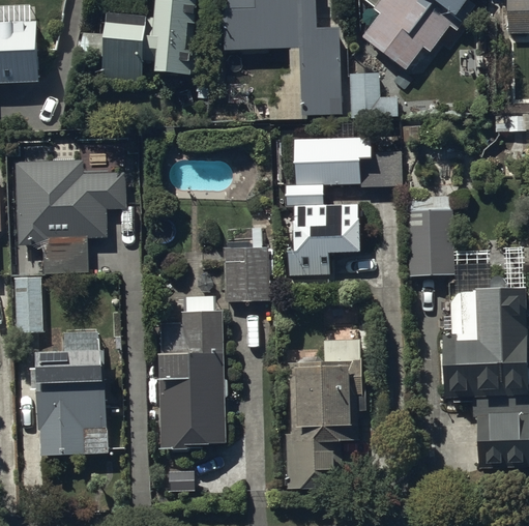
[(156,0),(154,18),(107,12),(103,79),(142,81),(143,63),(154,61),(153,75),(190,76),(198,0),(156,0)]
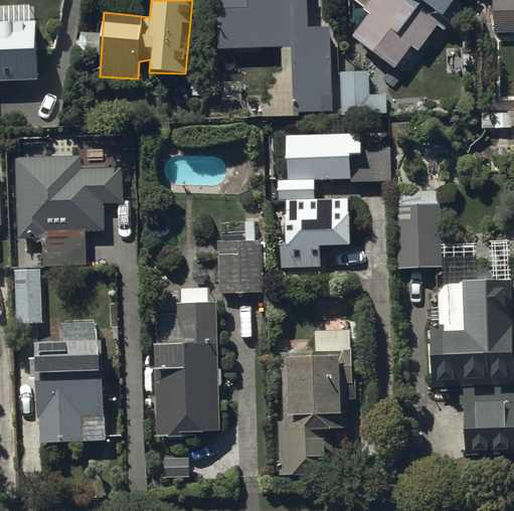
[(341,71),(330,71),(329,27),(306,26),(306,0),(214,0),(216,49),(281,48),(281,76),(274,76),(274,82),(266,82),(266,102),(247,102),(247,115),(299,115),(299,112),(331,112),(331,110),(341,110),(341,114),(388,114),(388,94),(367,94),(368,70),(341,69),(341,71)]
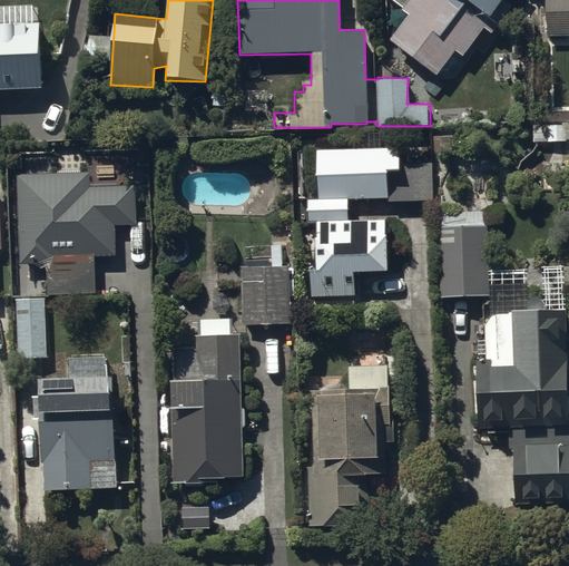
[(392,0),(402,7),(402,10),(409,15),(381,52),(428,88),(454,51),(461,56),(487,23),(493,29),(517,0),(392,0)]
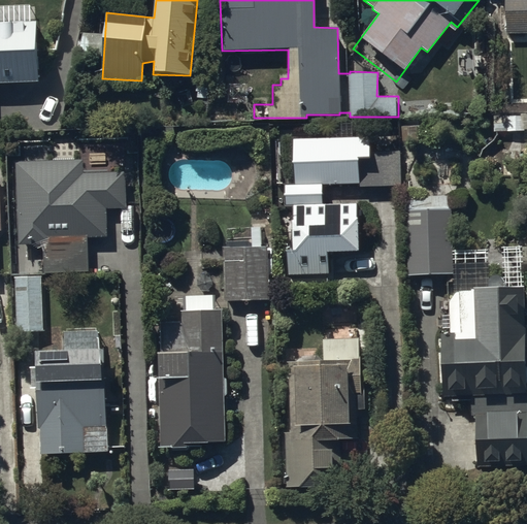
[(504,0),(505,32),(526,31),(526,0),(504,0)]
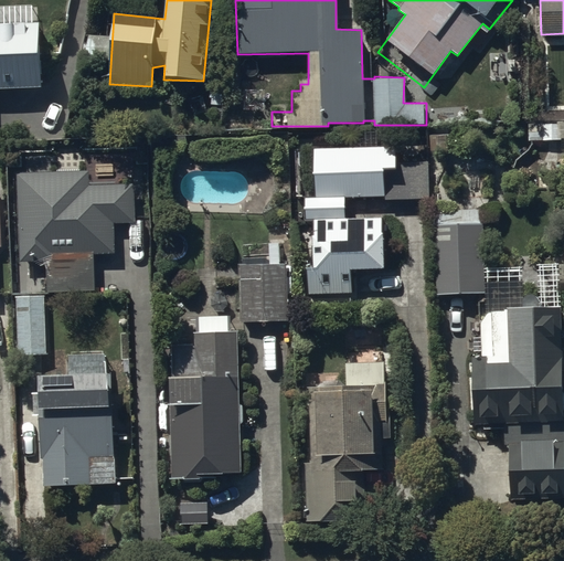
[(38,23),(0,24),(0,90),(41,88),(41,60),(38,61),(38,23)]
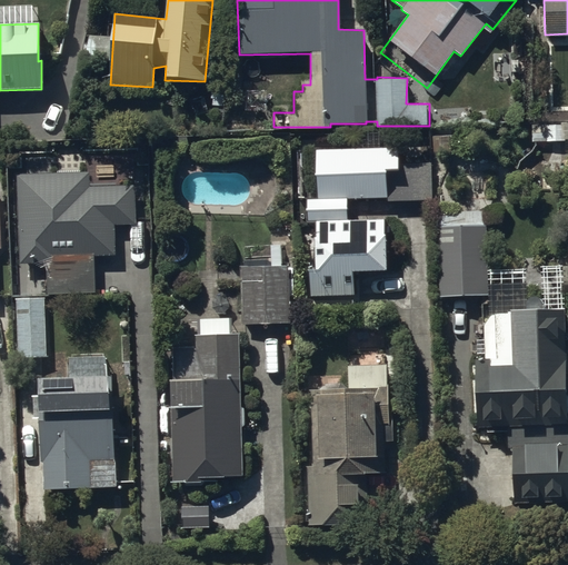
[(399,148),(315,148),(316,197),(305,196),(305,221),(314,221),(314,268),(307,268),(307,295),(354,295),(354,275),(385,275),(385,218),(347,218),(347,198),(387,198),(387,200),(432,200),(431,161),(399,161),(399,148)]
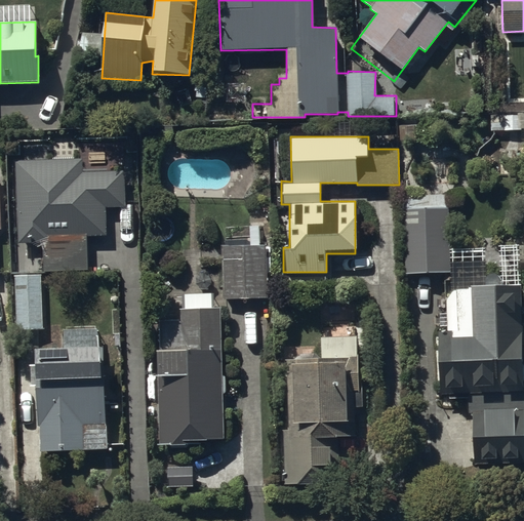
[(80,158),(15,159),(17,242),(44,241),(44,269),(89,269),(88,235),(106,234),(105,205),(123,205),(123,170),(107,171),(106,160),(80,161),(80,158)]
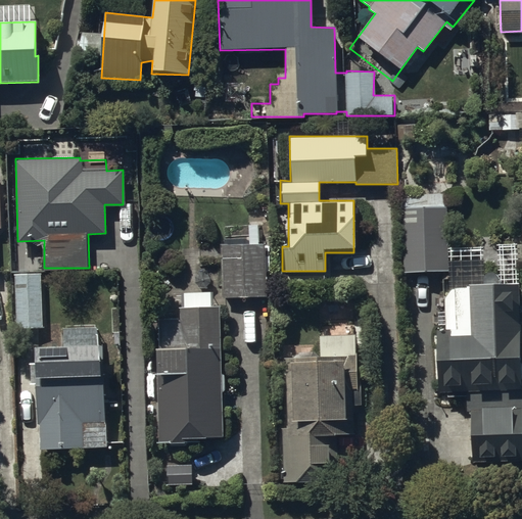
[(448,206),(400,207),(402,272),(451,271),(448,206)]
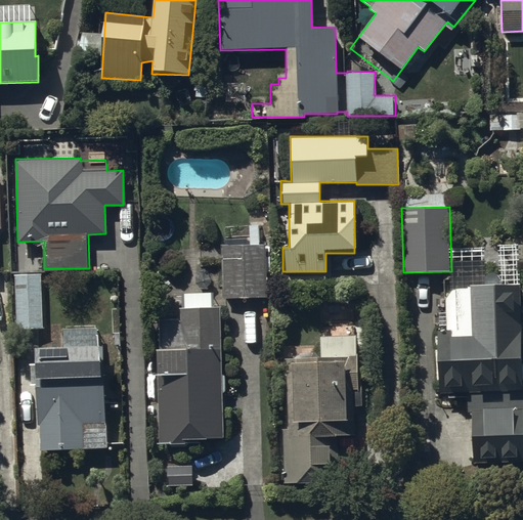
[(265,246),(220,246),(222,299),(267,297),(265,246)]
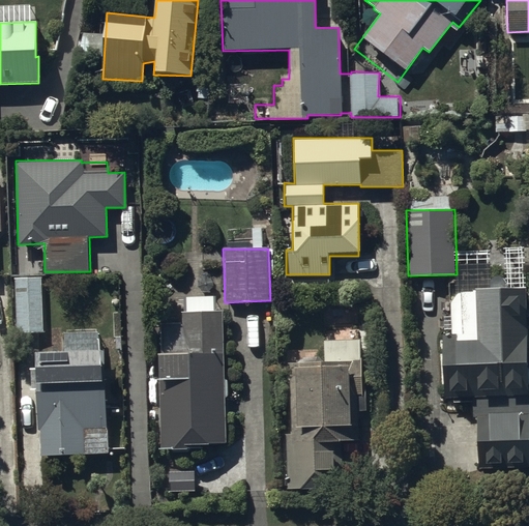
[(492,276),(490,280),(490,291),(458,292),(450,301),(444,297),(437,302),(437,311),(443,315),(444,334),(442,334),(443,402),(473,402),(473,417),(477,416),(479,468),(528,467),(528,438),(525,287),(507,288),(507,280),(505,275),(492,276)]
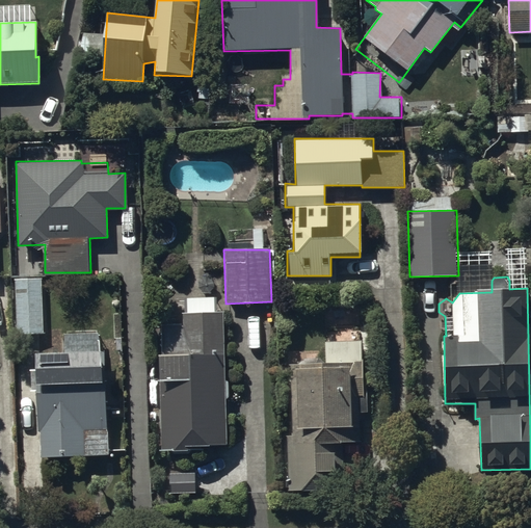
[(41,278),(15,279),(17,333),(42,332),(41,278)]
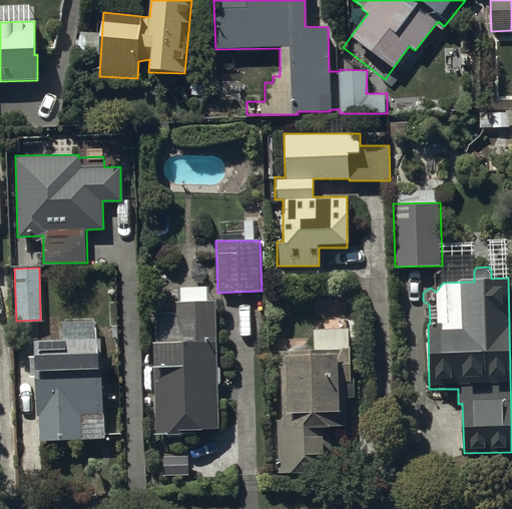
[(206,286),(177,287),(177,312),(154,312),(154,345),(151,345),(151,435),(164,435),(164,436),(182,436),(182,434),(202,434),(202,429),(219,429),(215,301),(207,301),(206,286)]
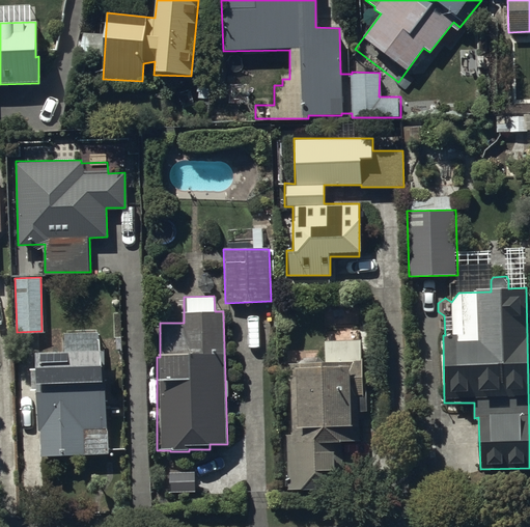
[(98,332),(63,333),(63,352),(35,353),(36,432),(40,432),(39,458),(107,454),(105,391),(102,391),(102,352),(99,353),(98,332)]
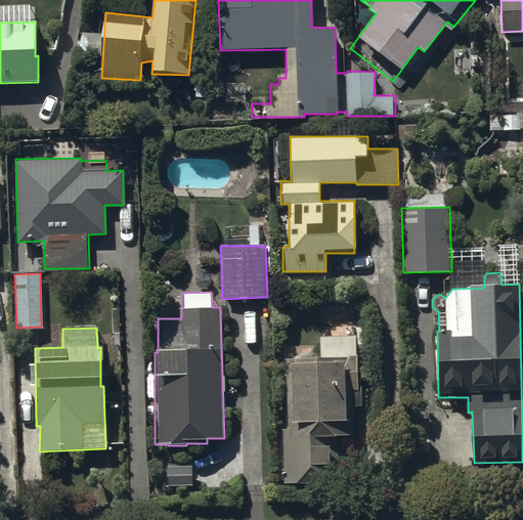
[(355,337),(319,337),(319,345),(300,345),(300,352),(285,360),(285,374),(293,374),(293,428),(281,427),(281,483),(339,483),(339,436),(354,436),(354,406),(361,406),(361,382),(358,382),(358,354),(355,354),(355,337)]
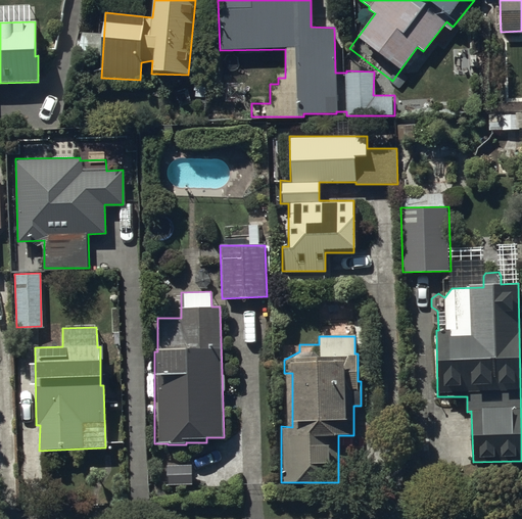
All buildings are outlined.
